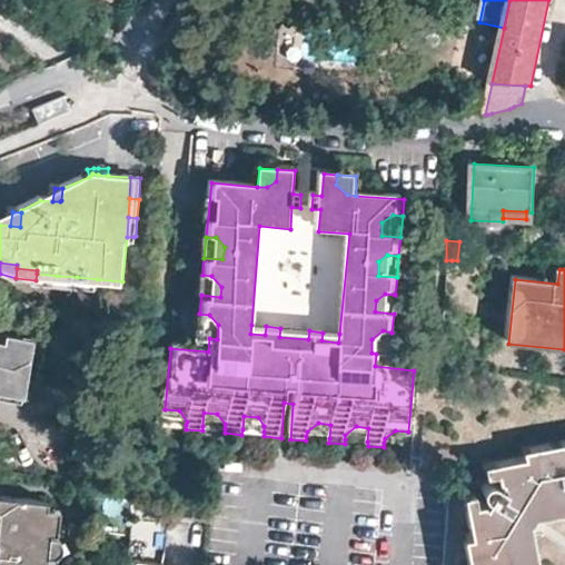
[(36,284),(56,286),(57,276),(37,274),(36,280),(36,284)]
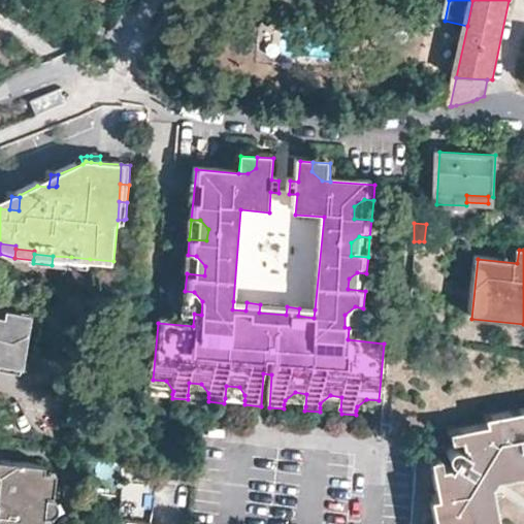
[(188,255),(187,273),(204,275),(205,266),(196,256),(188,255)]
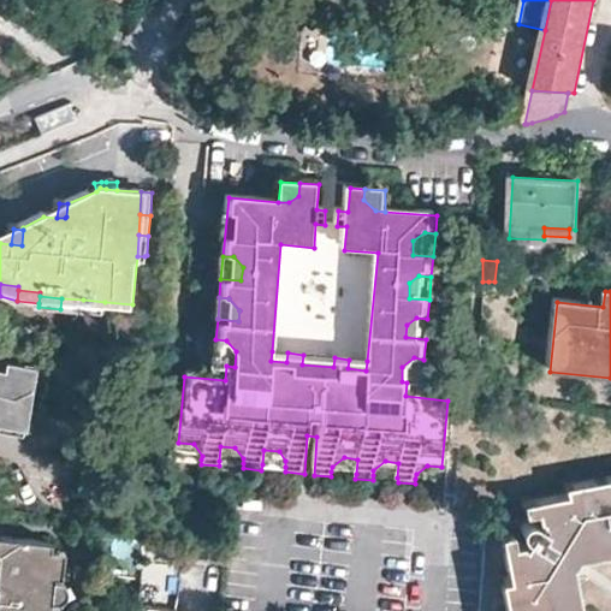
[(60,309),(82,312),(83,300),(61,298),(60,309)]
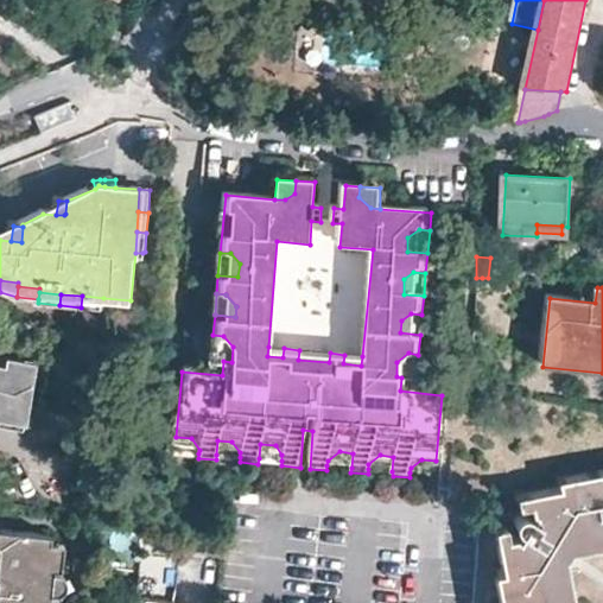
[(101,310),(103,298),(82,296),(81,308),(101,310)]
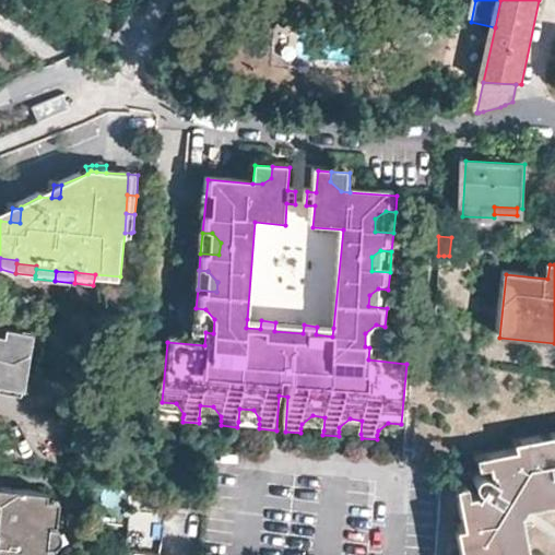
[(387,308),(388,290),(378,288),(369,295),(368,306),(387,308)]
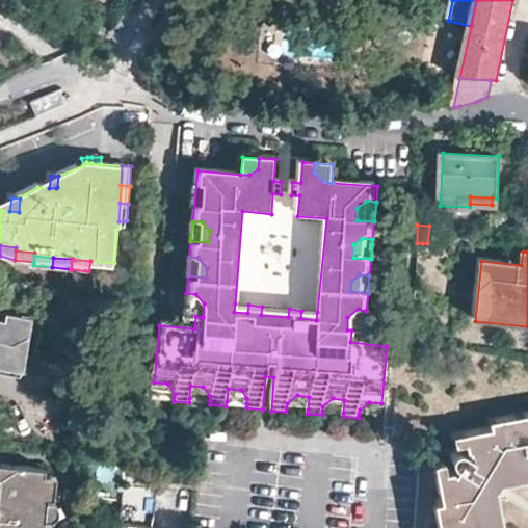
[(185,315),(195,316),(203,317),(204,304),(195,294),(186,293),(185,315)]
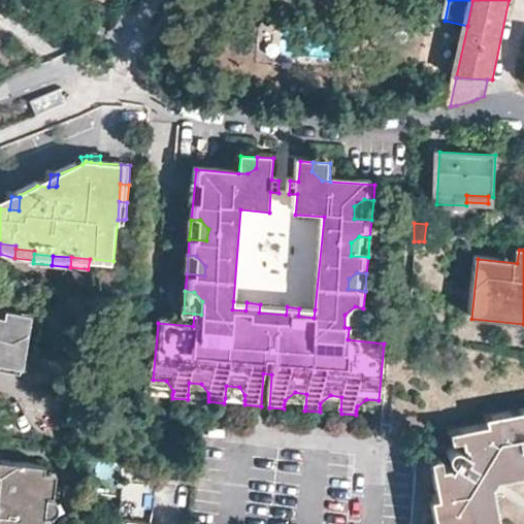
[(246,310),(247,302),(233,301),(232,309),(246,310)]
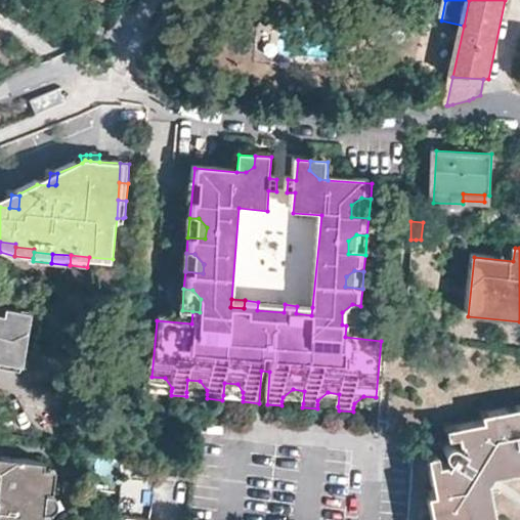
[(284,312),(285,304),(258,302),(257,310),(284,312)]
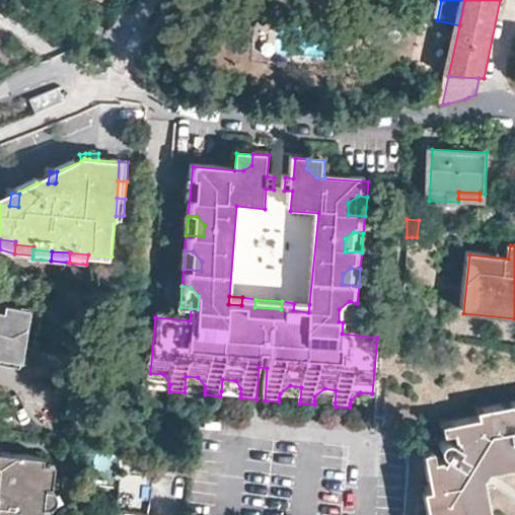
[(355,323),(357,303),(349,301),(339,309),(339,321),(343,322),(355,323)]
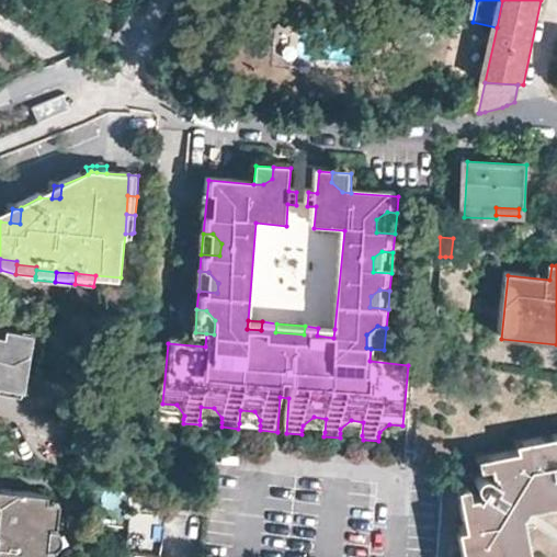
[(36,337),(0,328),(0,383),(25,388),(36,337)]
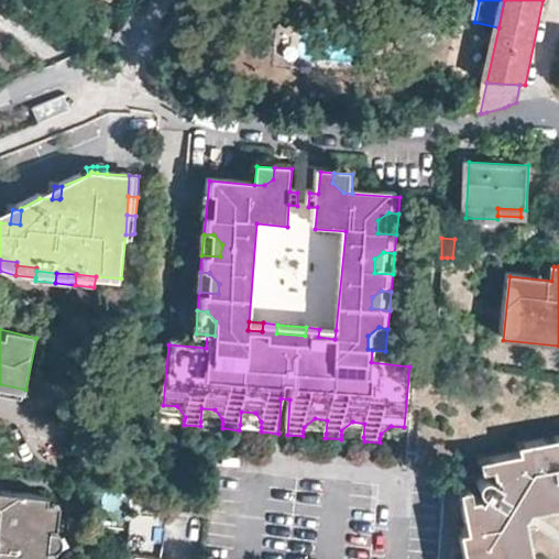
[(335,339),(336,330),(319,329),(318,337),(335,339)]
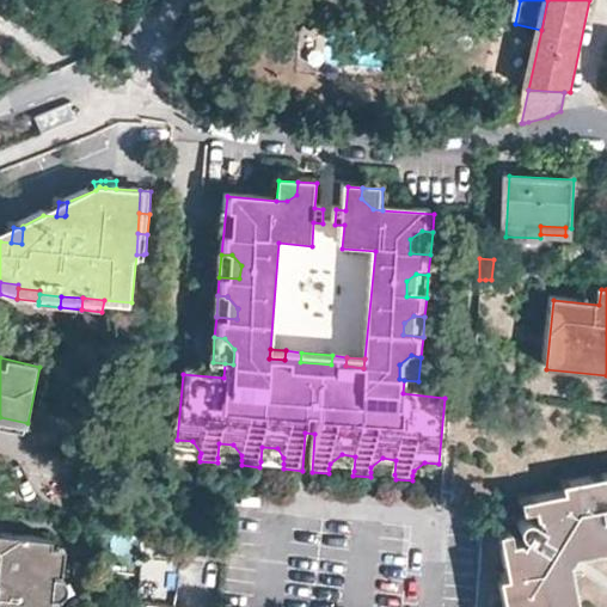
[(176,453),(200,457),(201,453),(192,441),(177,440),(176,453)]
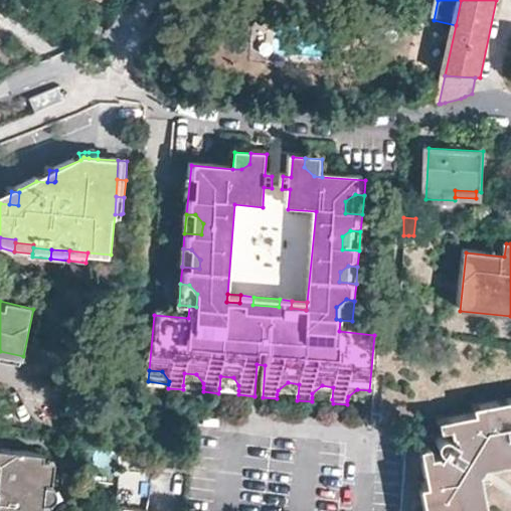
[(183,385),(203,387),(203,383),(196,374),(184,373),(183,385)]
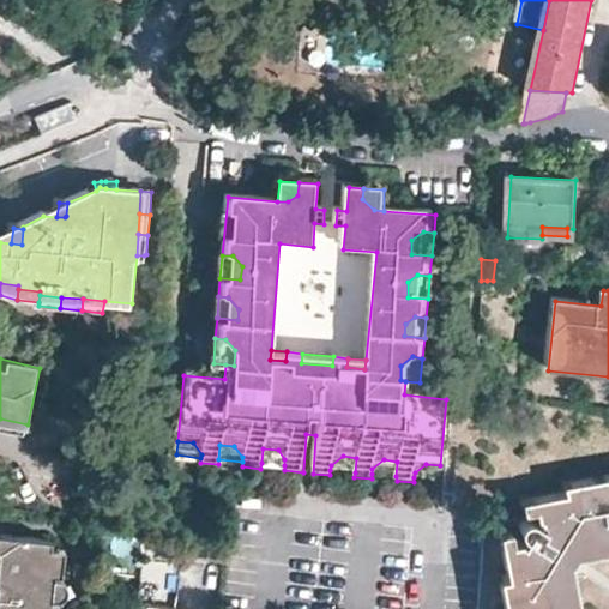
[(261,463),(284,465),(284,459),(278,450),(263,448),(261,463)]
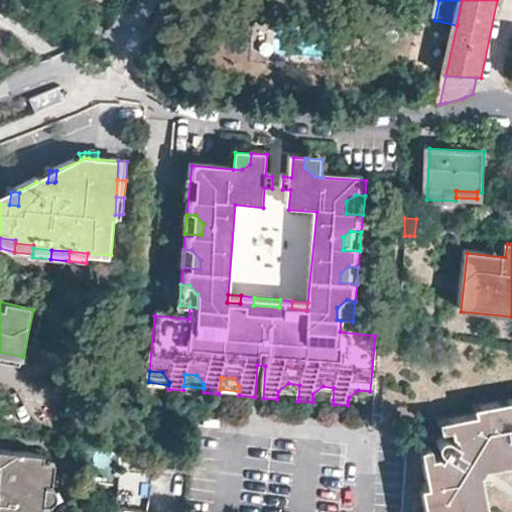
[(277,395),(298,397),(299,385),(288,383),(278,391),(277,395)]
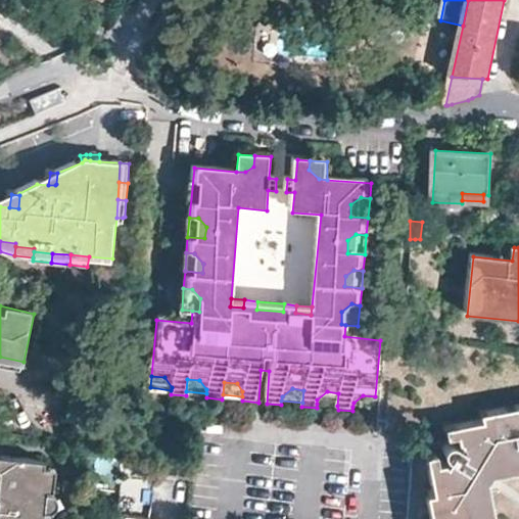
[(317,404),(337,406),(338,393),(327,391),(317,399),(317,404)]
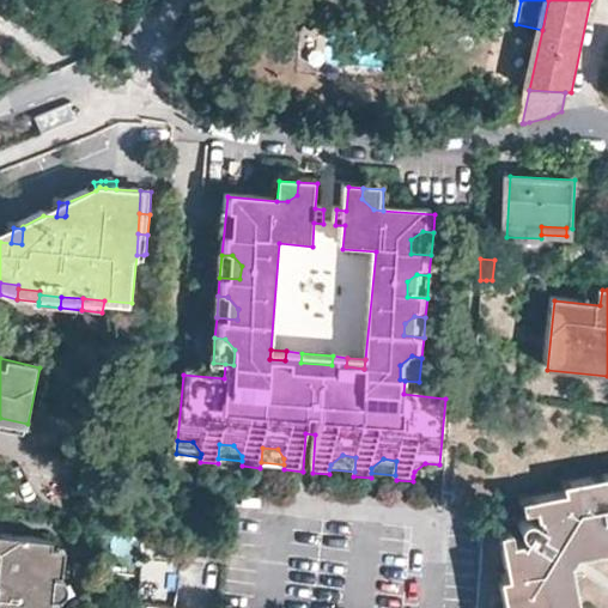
[(438,479),(439,464),(425,463),(414,472),(413,476),(438,479)]
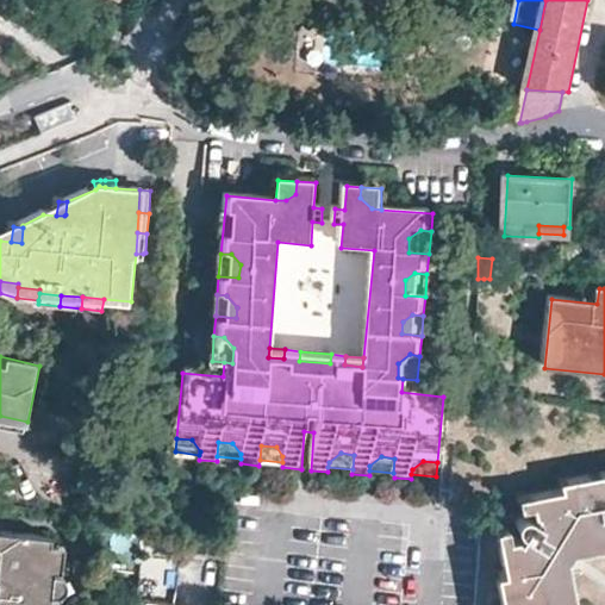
[(604,466),(561,475),(562,482),(532,488),(536,506),(540,509),(537,513),(536,511),(534,510),(530,509),(528,509),(525,510),(524,511),(522,512),(521,515),(519,517),(519,521),(521,524),(523,525),(526,529),(524,532),(519,530),(501,535),(509,567),(505,567),(505,574),(501,575),(506,604),(604,604),(604,466)]
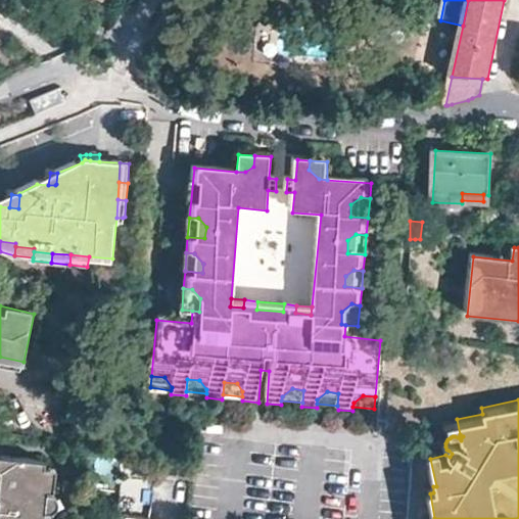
[(43,518),(44,514),(50,514),(50,512),(54,512),(55,512),(56,511),(58,510),(58,509),(59,508),(59,507),(59,506),(59,505),(59,504),(59,502),(58,501),(57,499),(56,498),(54,497),(51,497),(49,494),(47,493),(49,470),(49,466),(0,459),(0,518),(43,518)]
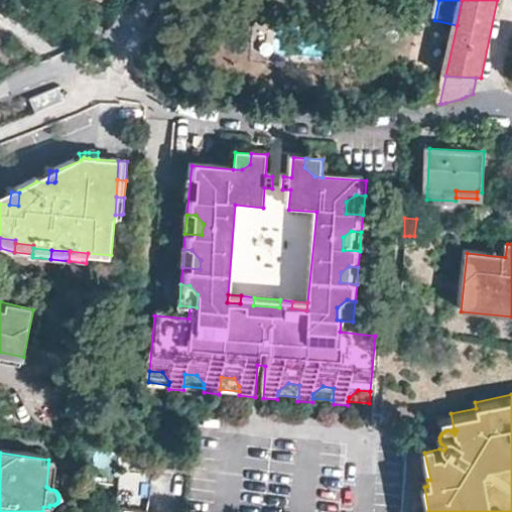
[(178,475),(194,476),(195,465),(179,463),(178,475)]
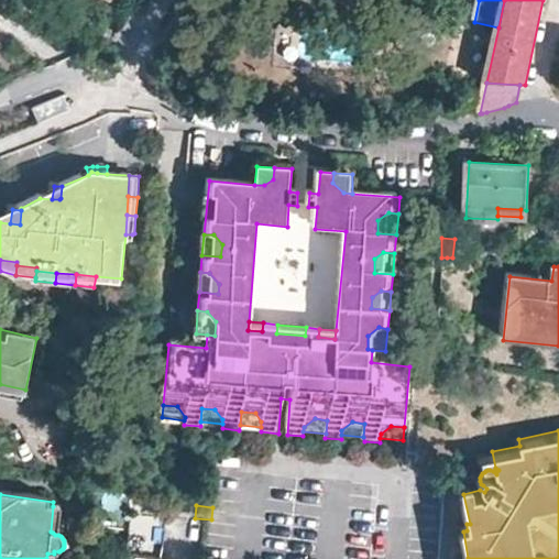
[(51,532),(53,533),(62,534),(64,507),(53,506),(51,532)]
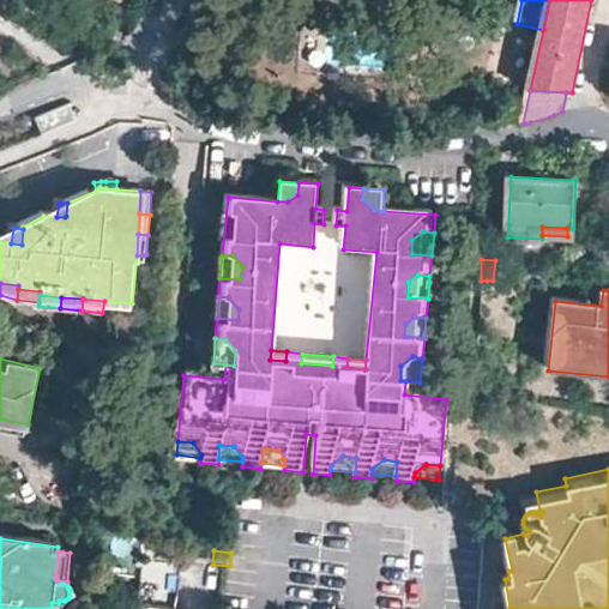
[(181,608),(186,565),(149,561),(143,608),(181,608)]
